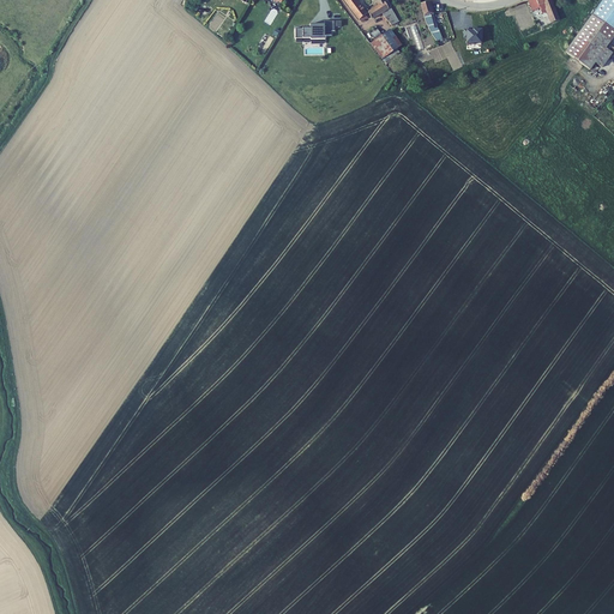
[(344,0),(360,23),(366,18),(353,0),(375,0),(379,7),(368,16),(372,20),(387,10),(383,0),(344,0)]
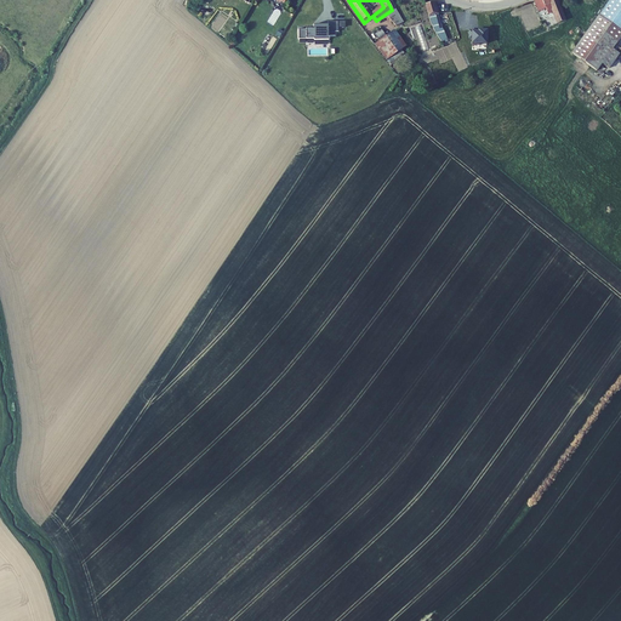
[(552,11),(557,22),(565,20),(560,9),(558,0),(535,0),(539,11),(545,9),(547,13),(552,11)]
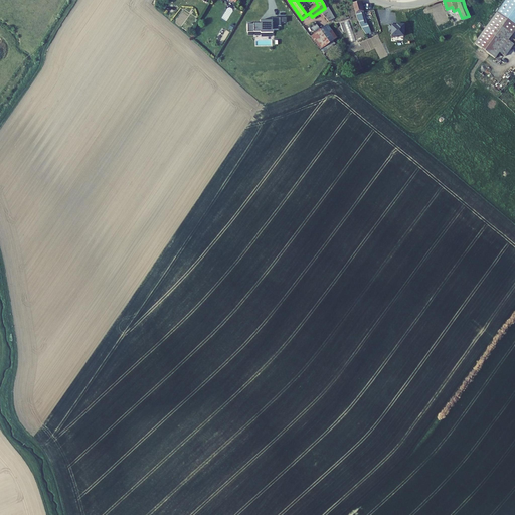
[(514,0),(507,0),(499,11),(514,22),(514,0)]
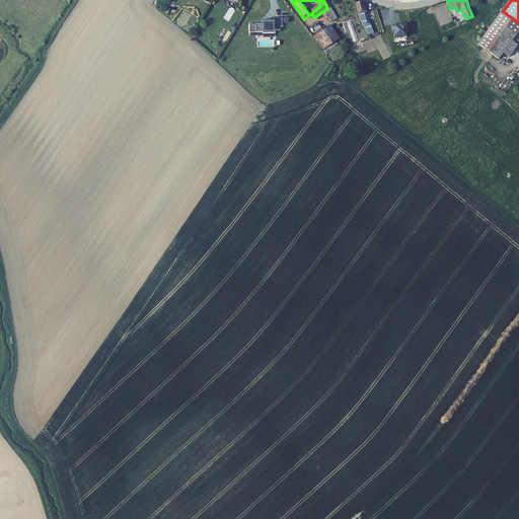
[(356,4),(365,28),(372,24),(366,10),(365,10),(362,1),(356,4)]
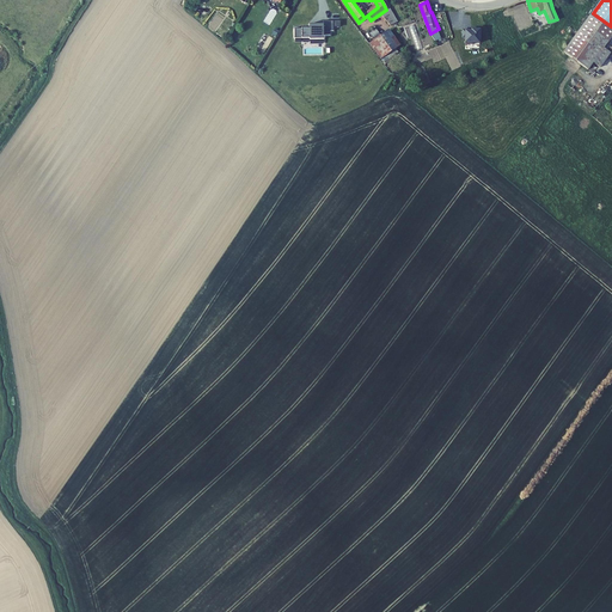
[(611,26),(593,13),(567,49),(591,68),(597,60),(603,65),(611,51),(611,49),(607,46),(611,38),(611,26)]
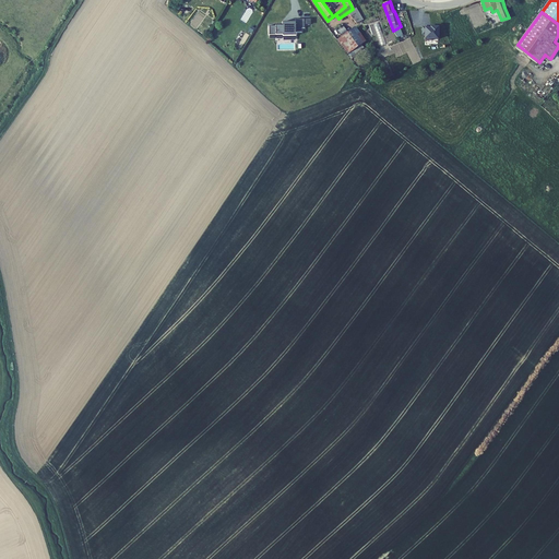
[(284,25),(269,26),(270,36),(297,35),(296,32),(300,32),(300,28),(306,28),(306,25),(311,25),(311,19),(292,20),(292,23),(284,23),(284,25)]
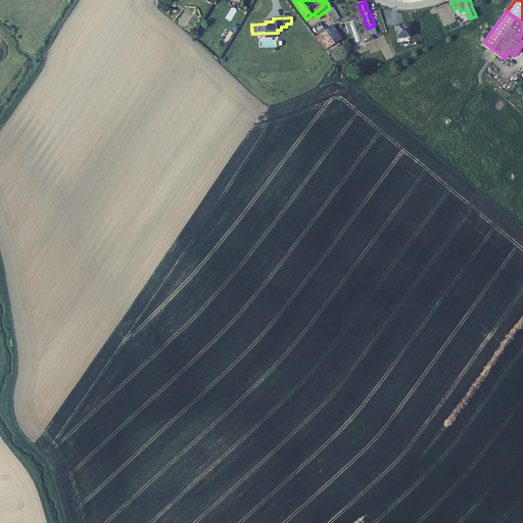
[(334,26),(316,37),(328,56),(342,47),(339,42),(342,40),(334,26)]
